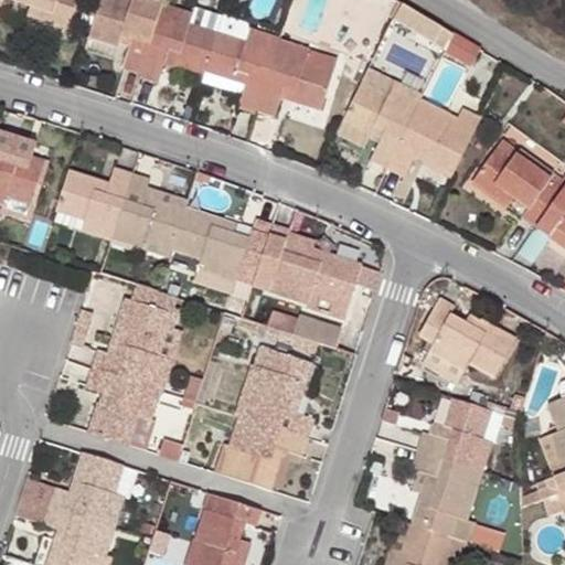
[(0,0),(0,4),(2,6),(2,0),(17,0),(25,2),(42,8),(39,18),(67,27),(77,0),(0,0)]
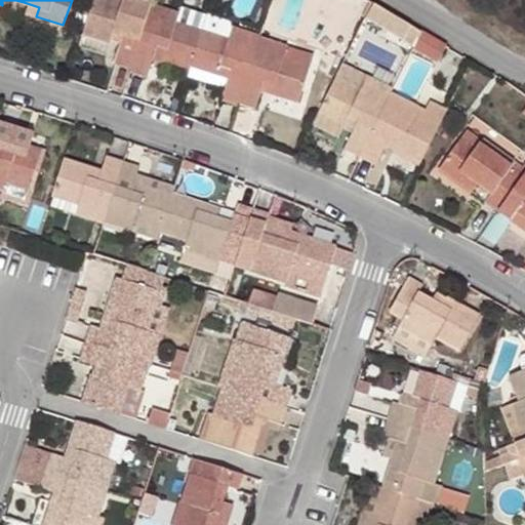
[(153,3),(153,0),(124,0),(123,4),(110,0),(92,0),(82,31),(111,40),(114,32),(126,35),(122,44),(123,44),(118,61),(131,66),(153,3)]
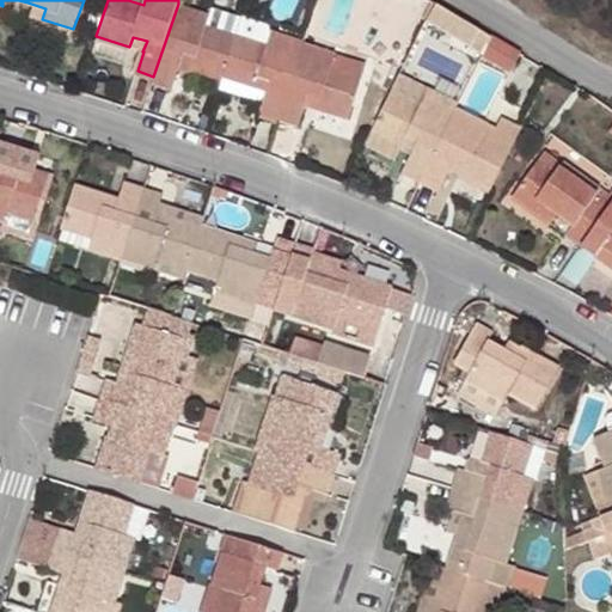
[(46,8),(28,2),(24,13),(42,19),(46,8)]
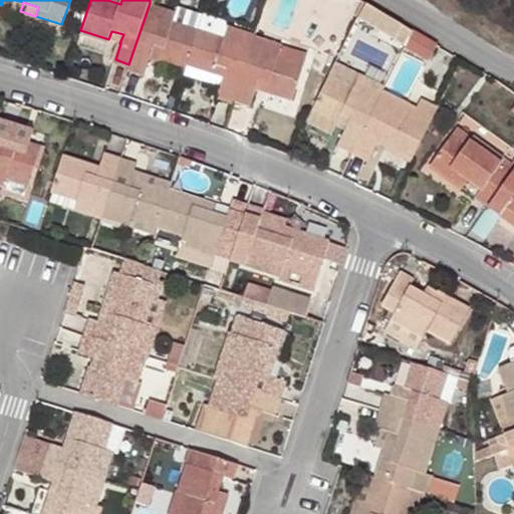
[(417,28),(366,2),(358,19),(410,43),(412,39),(414,35),(417,28)]
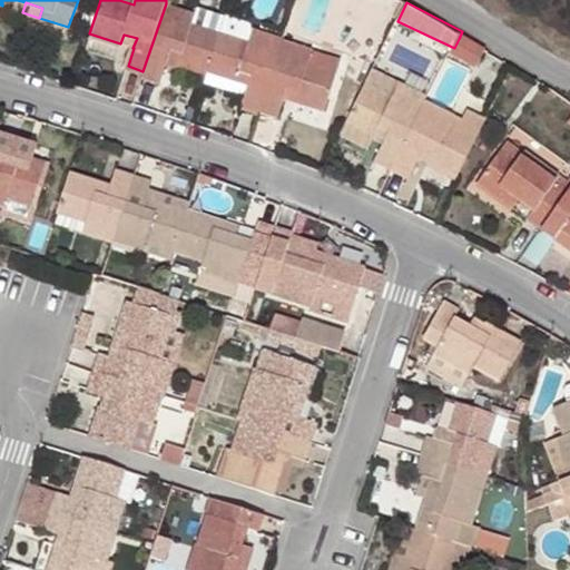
[(180,64),(208,72),(220,32),(194,23),(197,13),(166,3),(143,71),(164,77),(169,59),(172,50),(184,53),(180,64)]
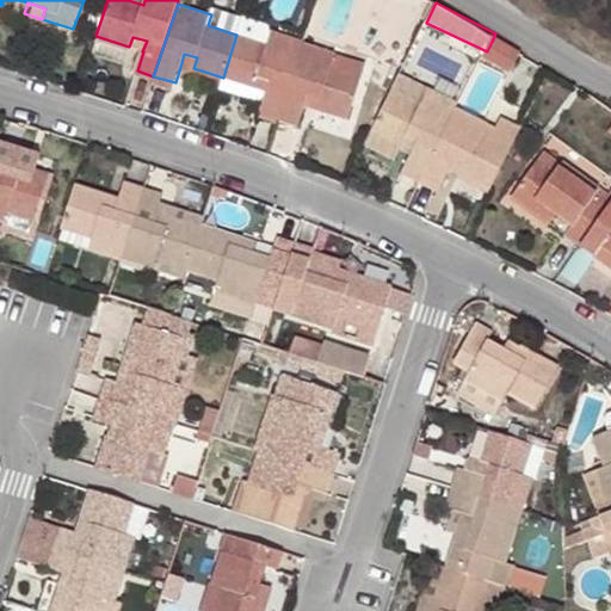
[(514,43),(495,34),(492,42),(489,47),(507,56),(514,43)]
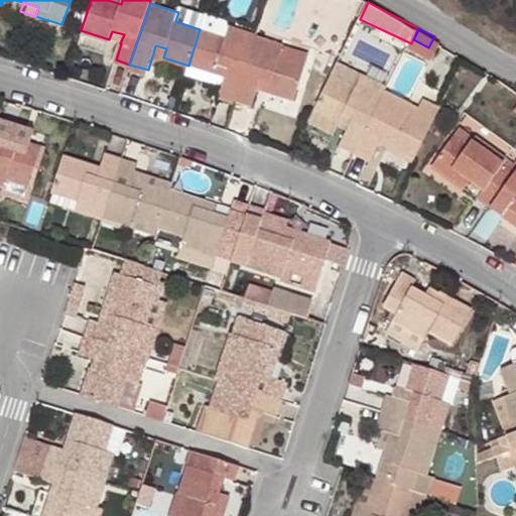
[(200,29),(188,66),(215,74),(218,66),(227,69),(224,77),(218,93),(235,99),(255,36),(231,29),(226,38),(200,29)]
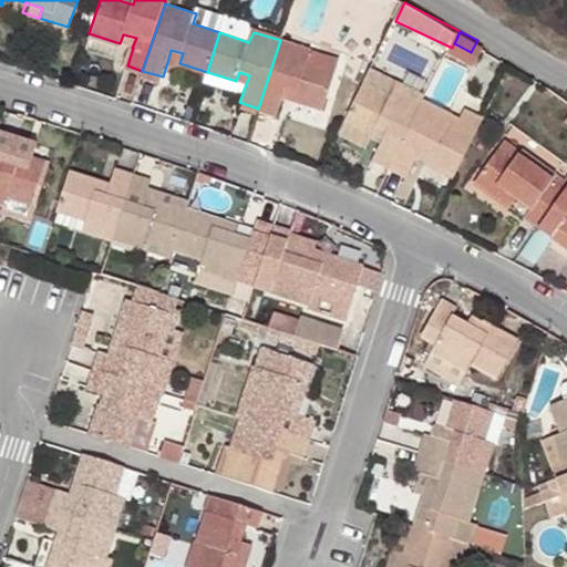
[(123,34),(120,43),(132,48),(136,38),(123,34)]
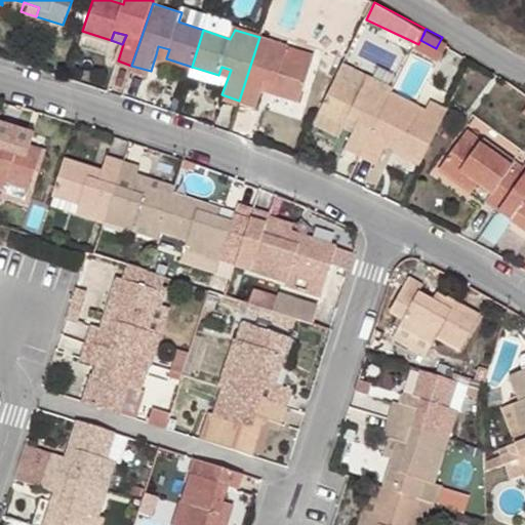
[(259,37),(239,101),(254,107),(260,88),(264,81),(275,85),(272,92),(300,103),(313,64),(287,54),(288,49),(259,37)]
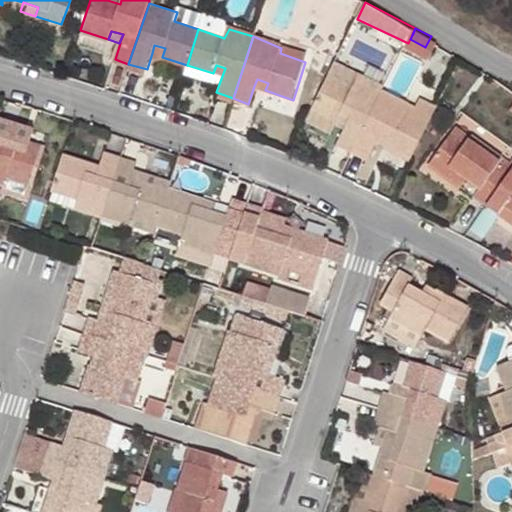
[(152,53),(162,57),(165,48),(154,45),(152,53)]
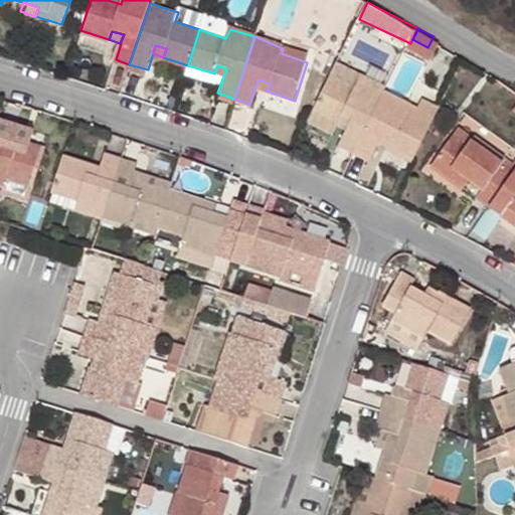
[(342,142),(357,150),(386,92),(359,78),(362,73),(338,61),(308,122),(333,136),(340,121),(344,113),(354,118),(349,126),(342,142)]
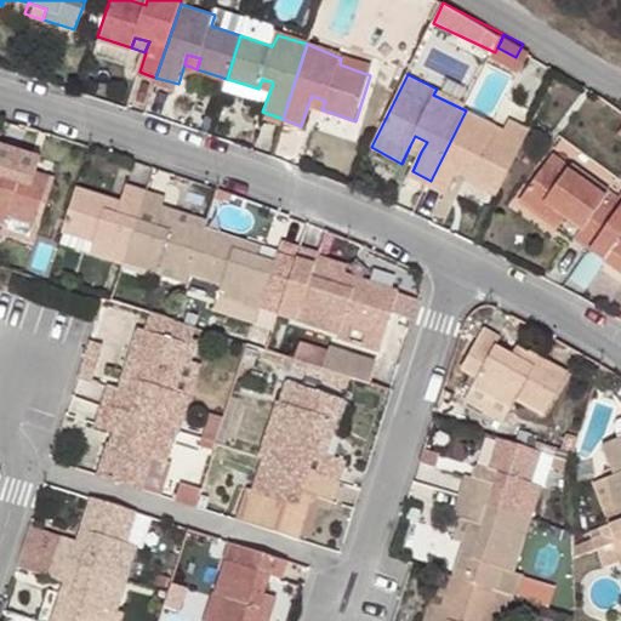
[(262,79),(258,89),(269,92),(273,83),(262,79)]
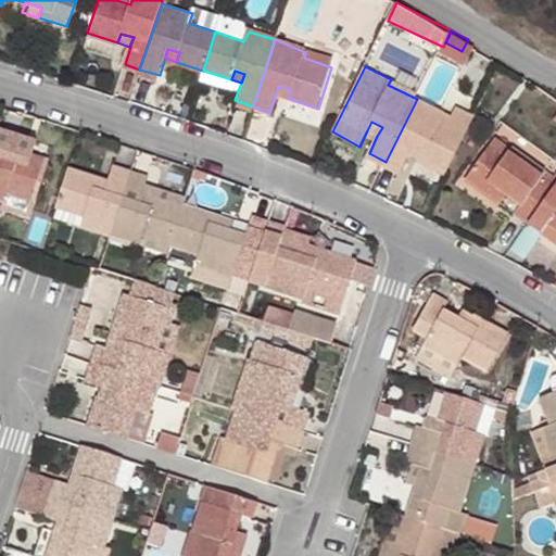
[(279,86),(276,93),(288,98),(291,90),(279,86)]
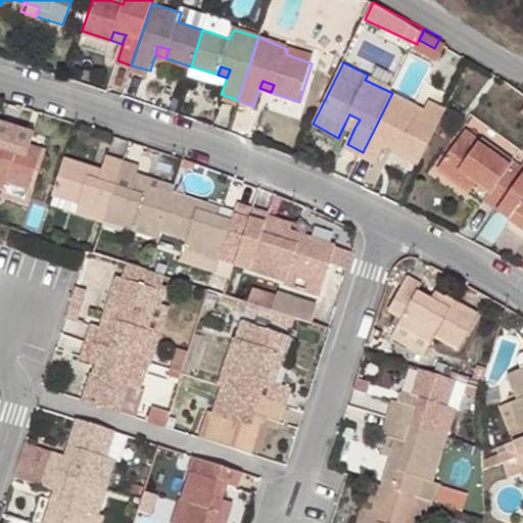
[(420,160),(446,108),(431,102),(427,110),(392,93),(363,152),(377,159),(385,144),(390,134),(401,140),(396,149),(420,160)]
